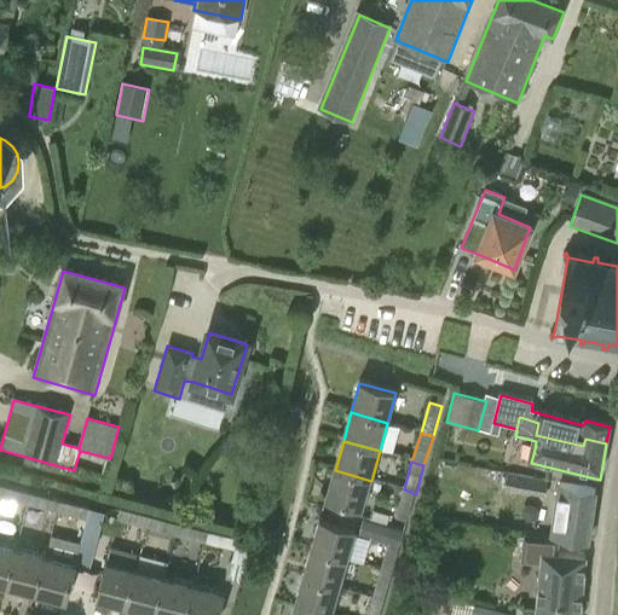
[(335,470),(327,502),(363,511),(371,481),(335,470)]
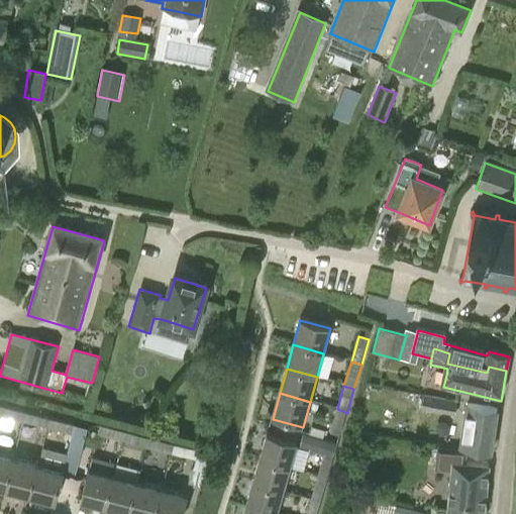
[(421,411),(440,415),(438,423),(453,426),(455,416),(457,403),(424,397),(421,411)]
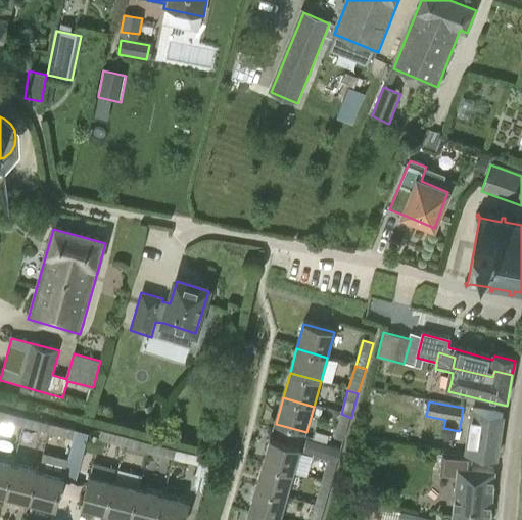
[(473,457),(497,461),(505,416),(472,412),(466,456),(473,457)]
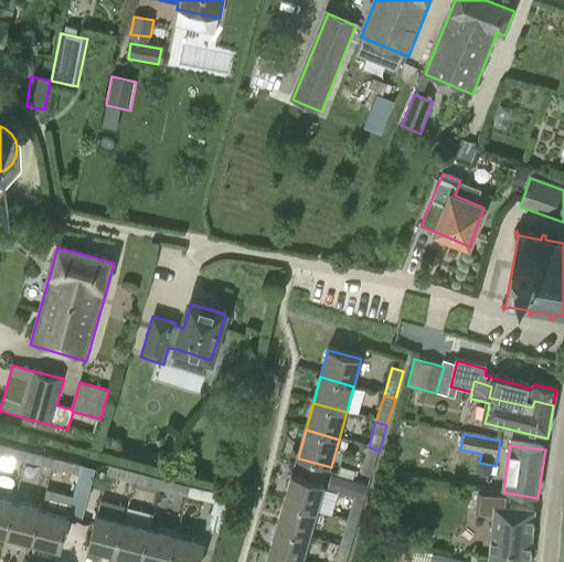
[(28,453),(2,446),(0,453),(0,456),(2,458),(0,466),(0,469),(12,474),(16,460),(24,464),(28,453)]
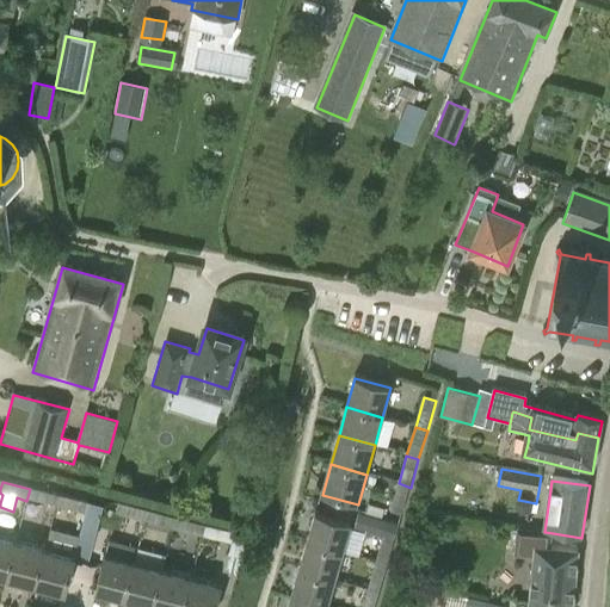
[(401,516),(411,488),(399,483),(390,513),(401,516)]
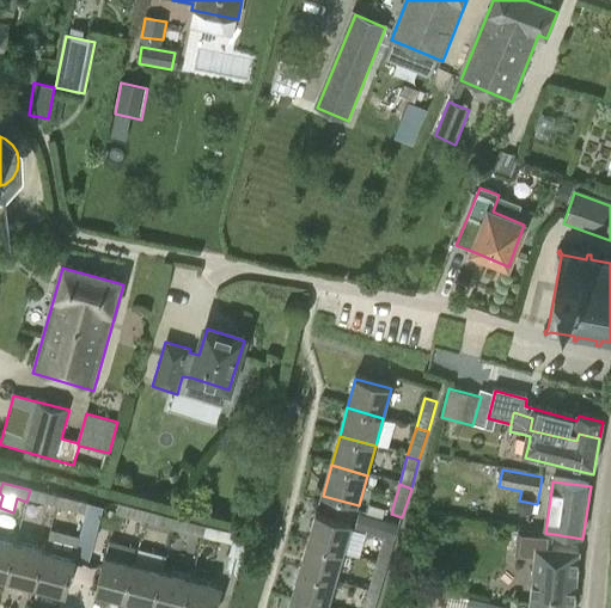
[(26,502),(56,509),(60,497),(30,490),(26,502)]
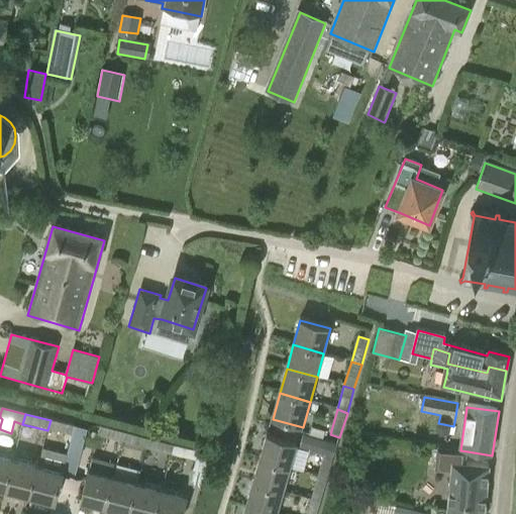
[(76,477),(88,430),(50,420),(47,430),(72,436),(68,455),(63,473),(65,474),(76,477)]
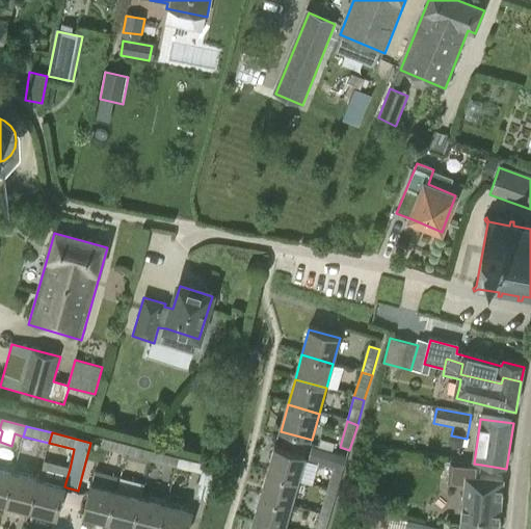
[(100,449),(127,456),(129,446),(103,440),(100,449)]
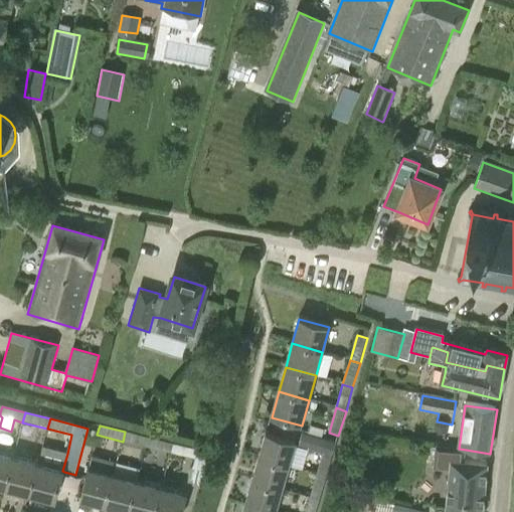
[(123,442),(146,448),(149,438),(125,432),(123,442)]
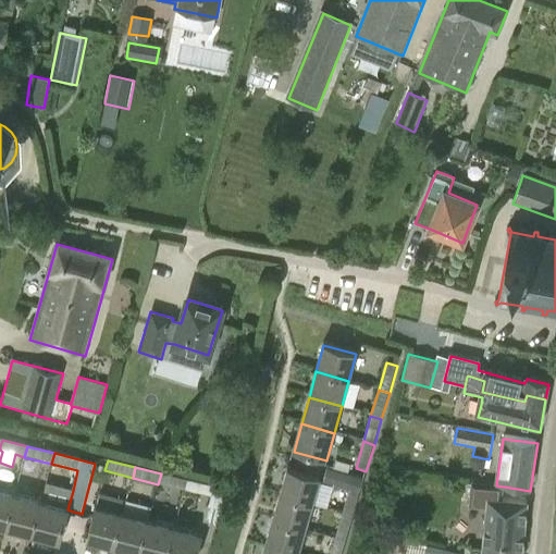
[(288,470),(281,496),(313,505),(321,479),(288,470)]
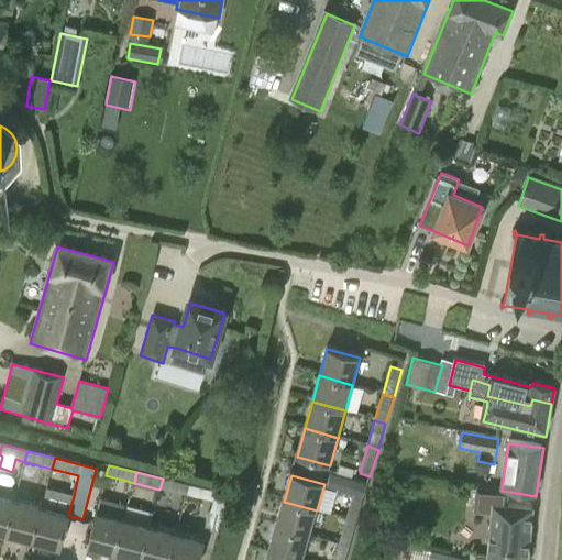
[(160,490),(186,496),(189,486),(163,479),(160,490)]
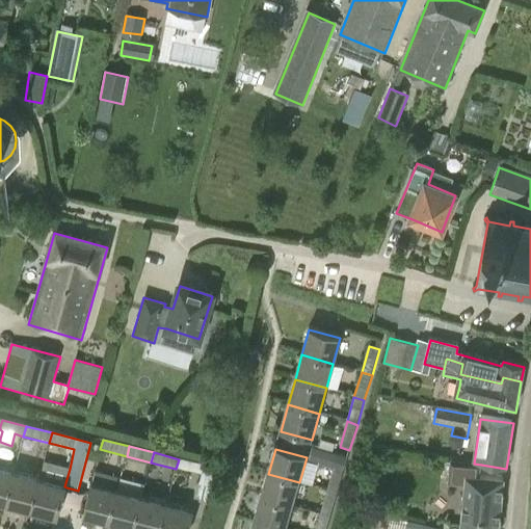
[(205,466),(179,459),(176,469),(192,473),(202,476),(205,466)]
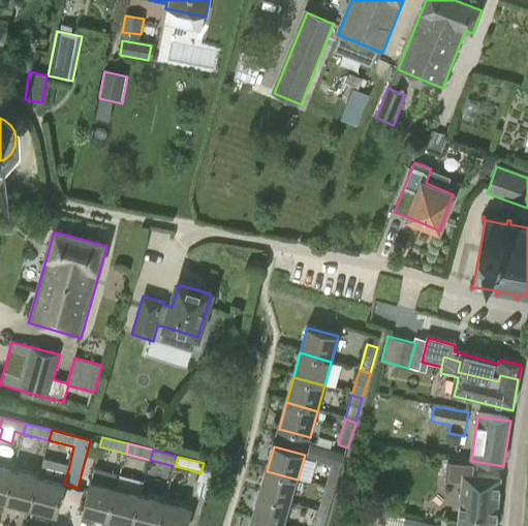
[(477,476),(478,462),(471,461),(447,459),(444,484),(462,485),(459,524),(468,525),(496,525),(501,478),(477,476)]
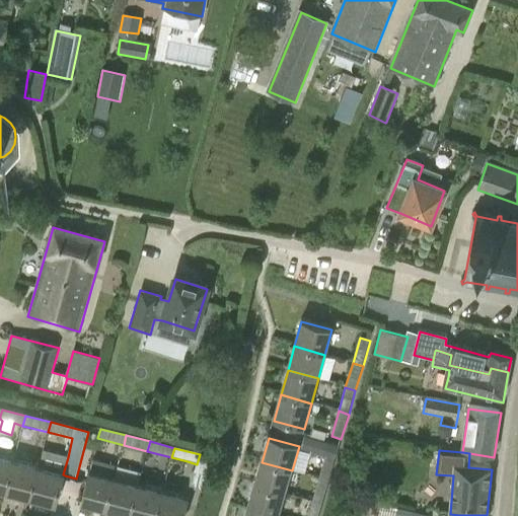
[(63,474),(68,457),(48,452),(44,469),(40,468),(31,500),(57,506),(65,475),(63,474)]
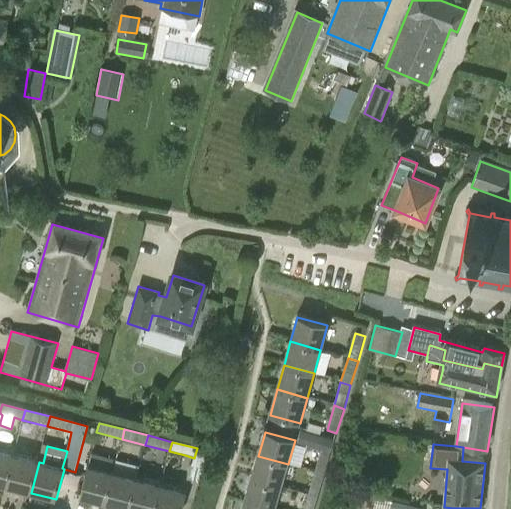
[(322,447),(316,469),(315,472),(324,475),(332,451),(322,447)]
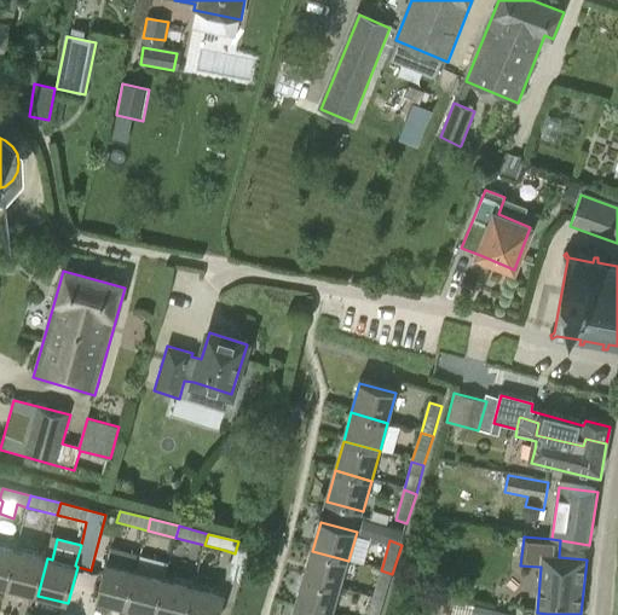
[(17,551),(0,546),(0,585),(7,589),(17,551)]
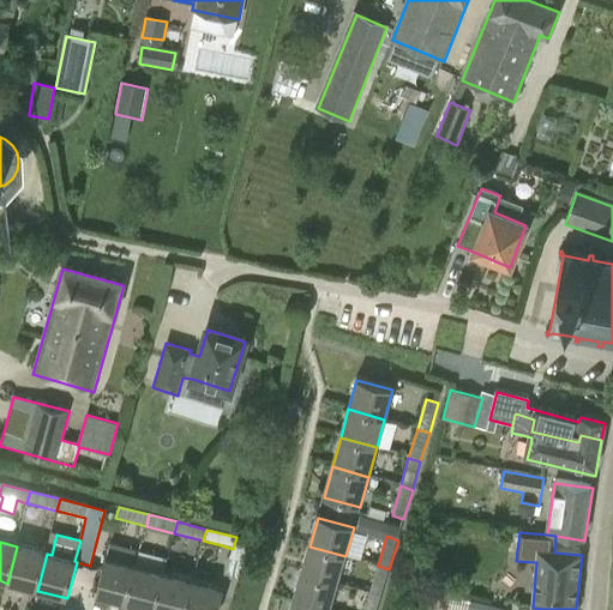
[(7,584),(37,591),(47,554),(17,547),(7,584)]
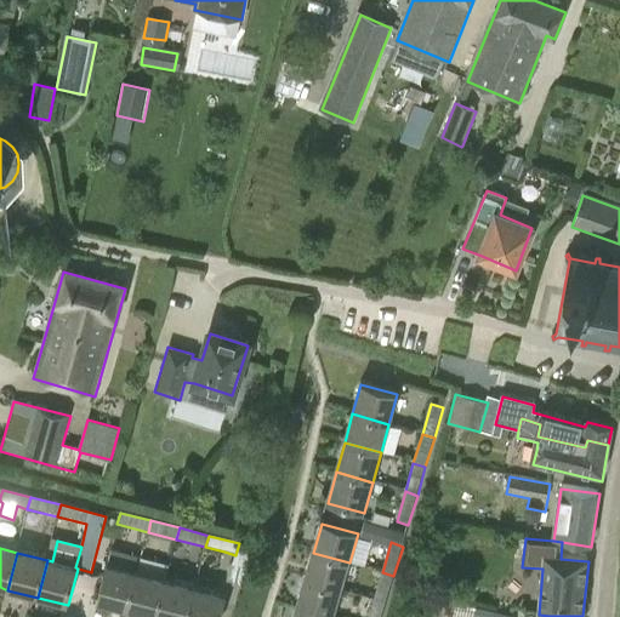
[(313,553),(306,581),(341,592),(350,563),(313,553)]
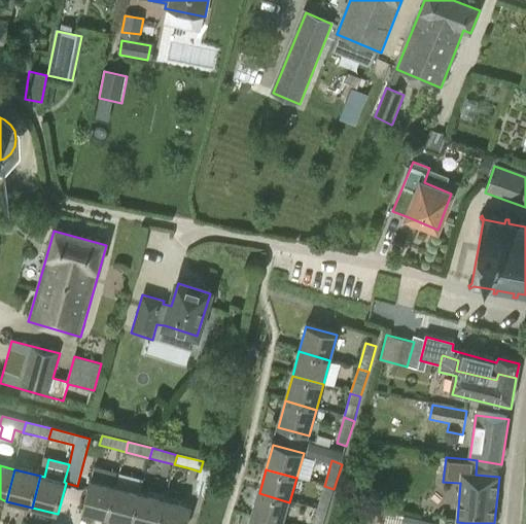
[(84,514),(107,519),(115,487),(92,482),(84,514)]
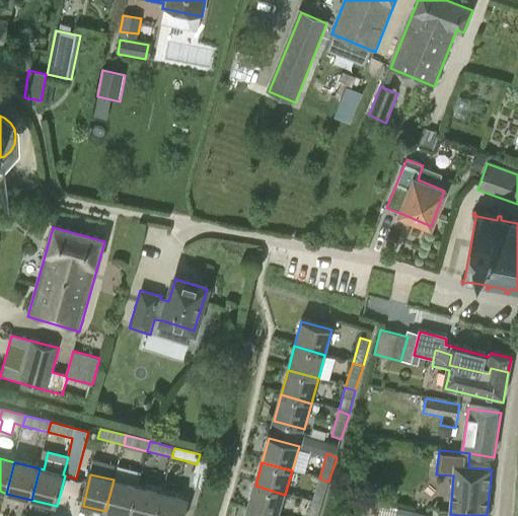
[(319,478),(312,502),(322,505),(328,482),(319,478)]
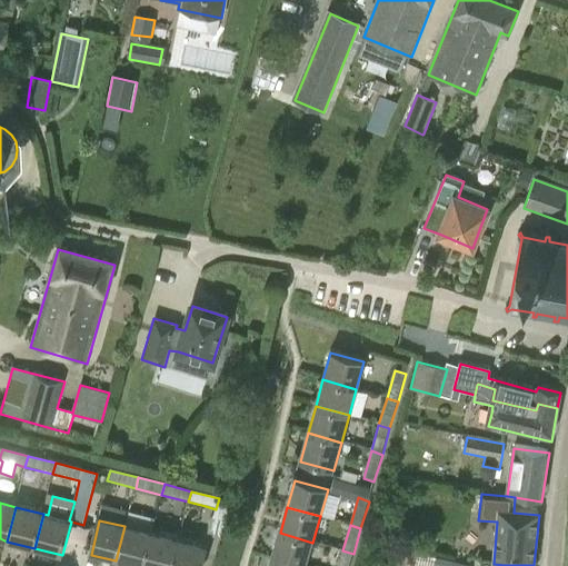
[(116,560),(131,565),(145,565),(151,534),(125,526),(116,560)]
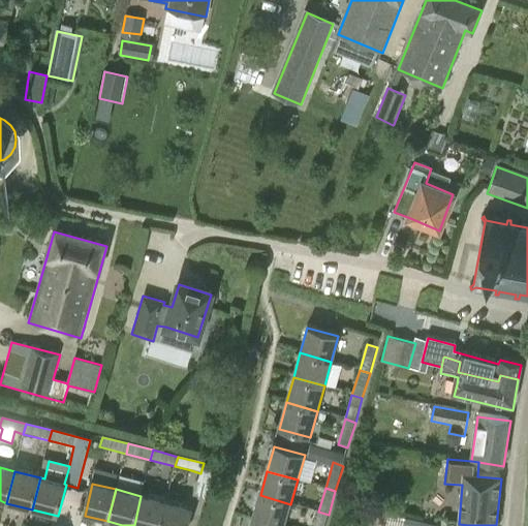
[(260,495),(253,521),(269,525),(284,525),(290,504),(260,495)]
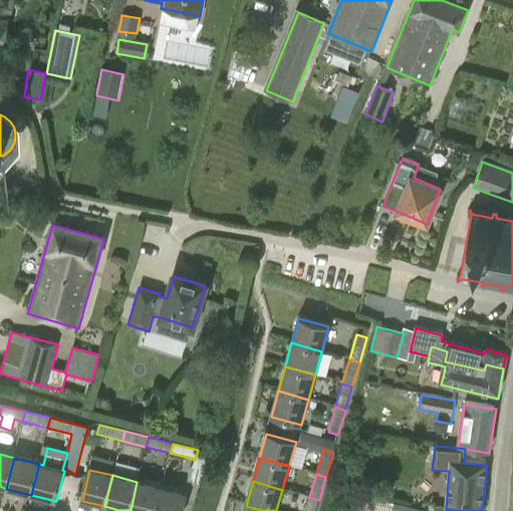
[(155,510),(161,488),(137,482),(131,510),(155,510)]
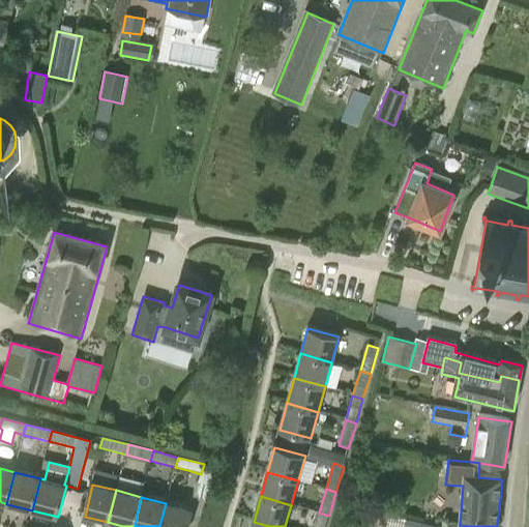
[(166,503),(159,526),(188,526),(193,509),(166,503)]
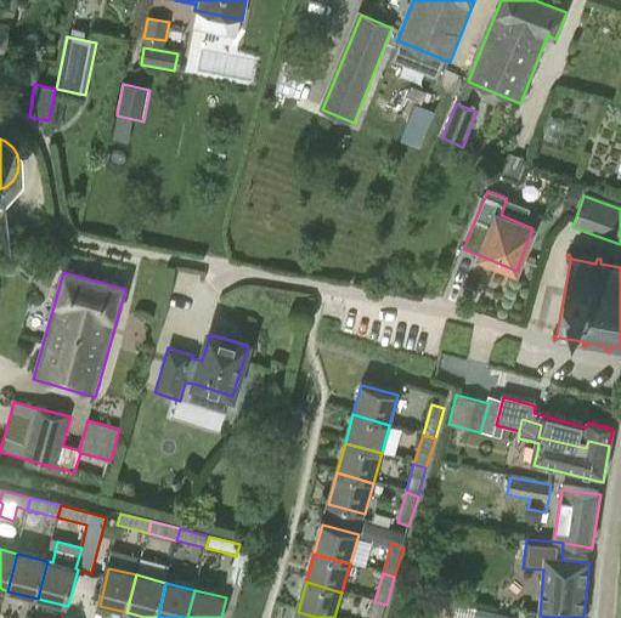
[(382,617),(387,605),(374,601),(370,617),(382,617)]
